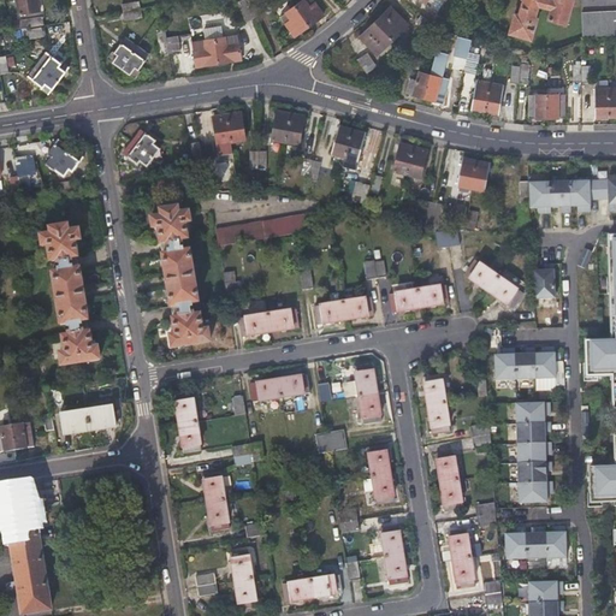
[(19,0),(24,12),(40,10),(37,0),(19,0)]
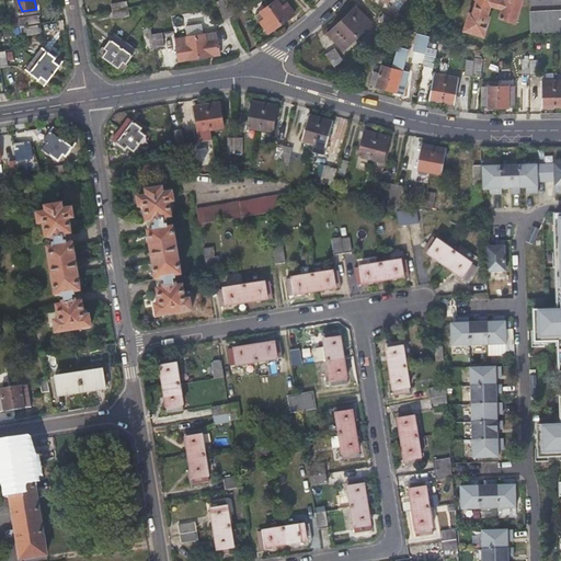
[(113,10),(128,7),(127,0),(123,0),(112,2),(113,10)]
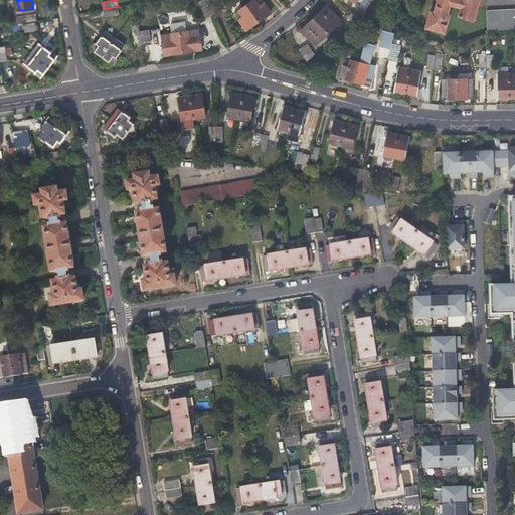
[(212,13),(205,0),(199,0),(198,1),(205,16),(212,13)]
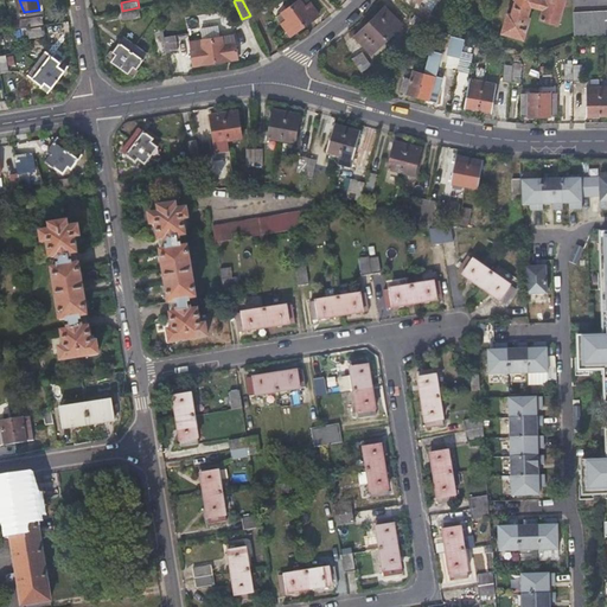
[(251,0),(242,0),(250,16),(257,12),(251,0)]
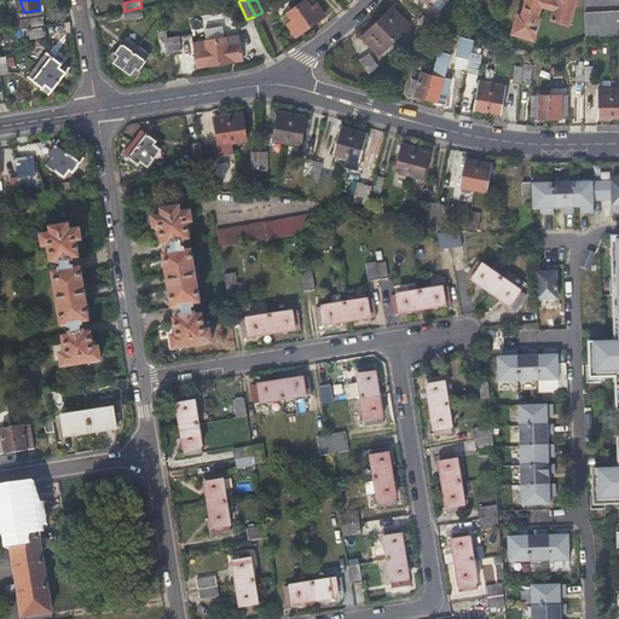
[(302,0),(296,5),(311,24),(325,15),(314,0),(302,0)]
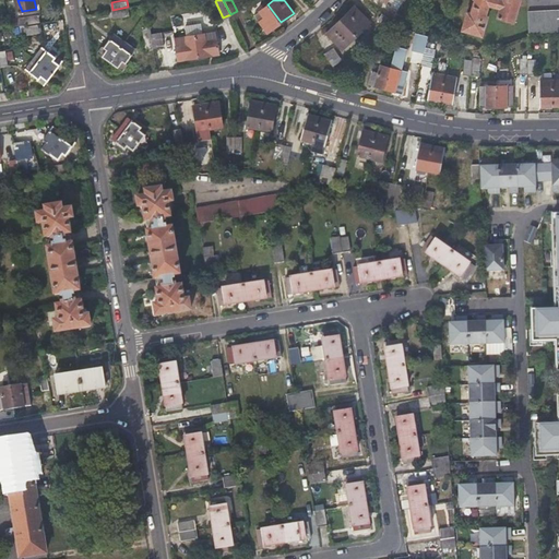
[(473,0),(471,12),(467,11),(462,28),(482,34),(487,15),(485,14),(488,3),(500,7),(497,16),(513,21),(519,0),(473,0)]
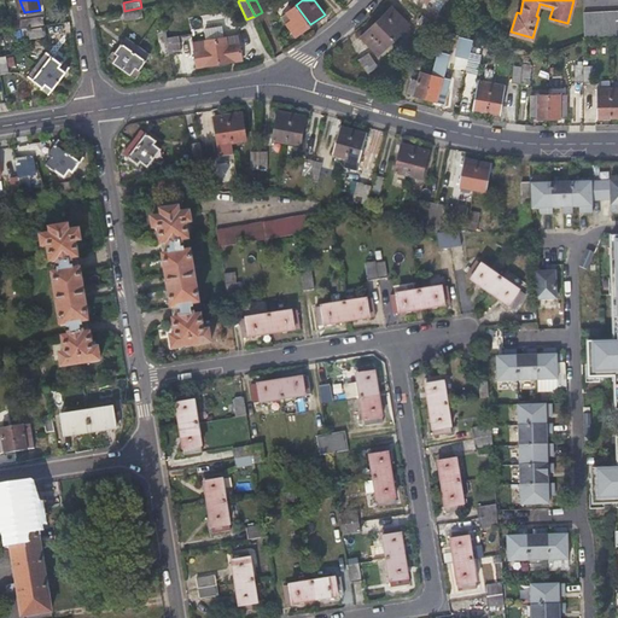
[(310,24),(296,5),(281,16),(296,36),(310,24)]
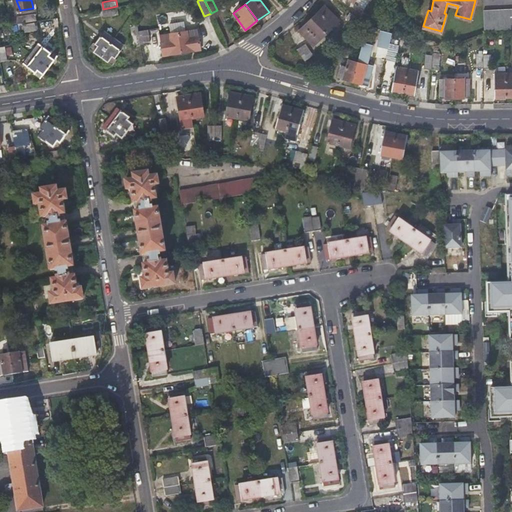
[(311,17),(326,32),(339,20),(324,5),(311,17)]
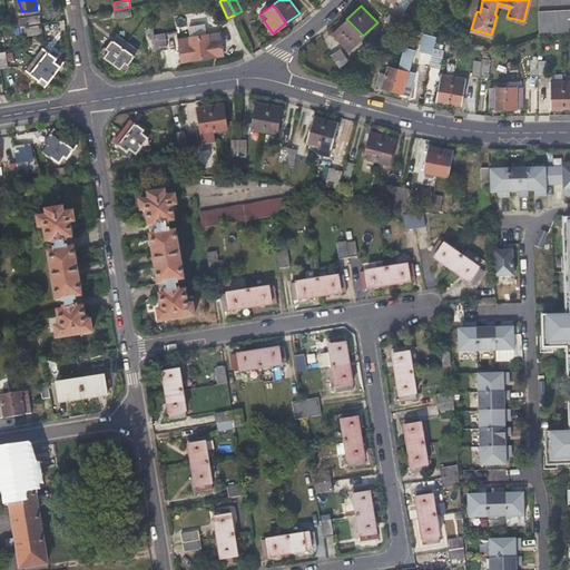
[(130,8),(115,11),(116,18),(131,16),(130,8)]
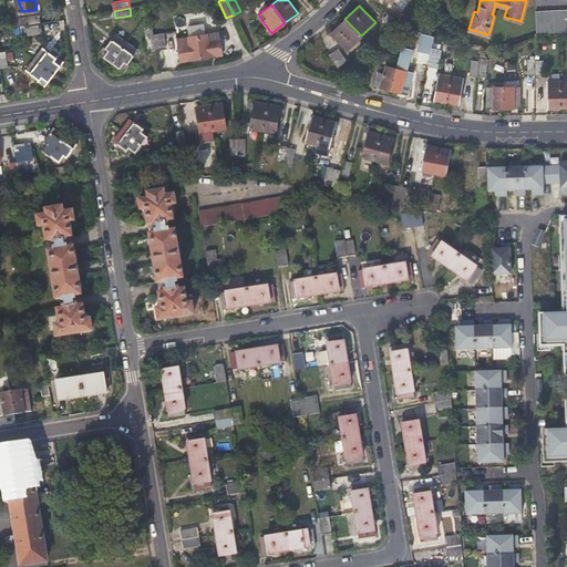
[(566,9),(535,11),(536,34),(566,32),(566,9)]
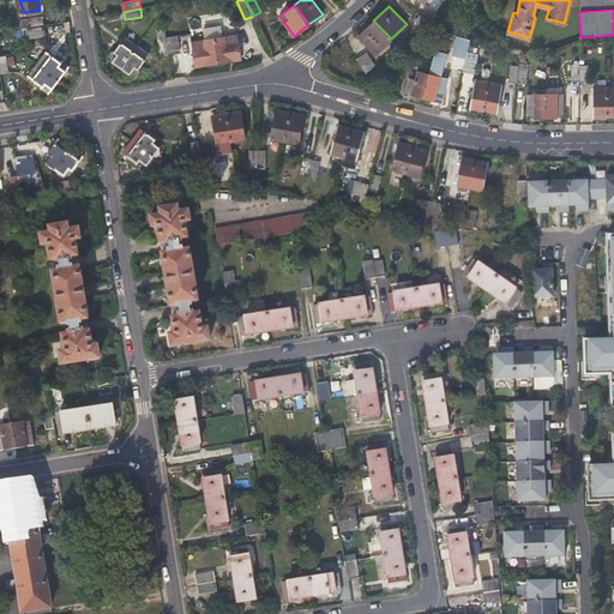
[(438,13),(433,23),(447,31),(453,23),(438,13)]
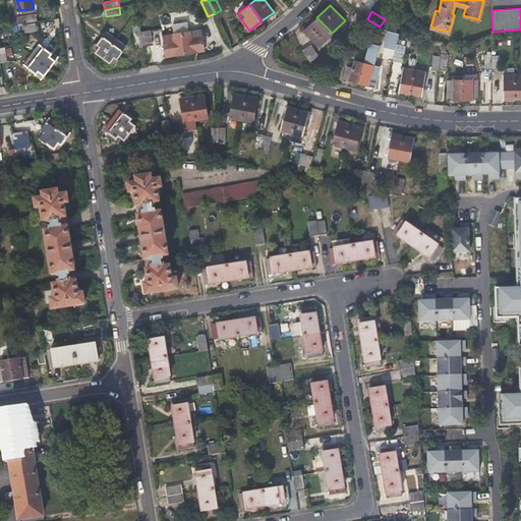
[(362,25),(366,19),(365,19),(356,12),(351,17),(362,25)]
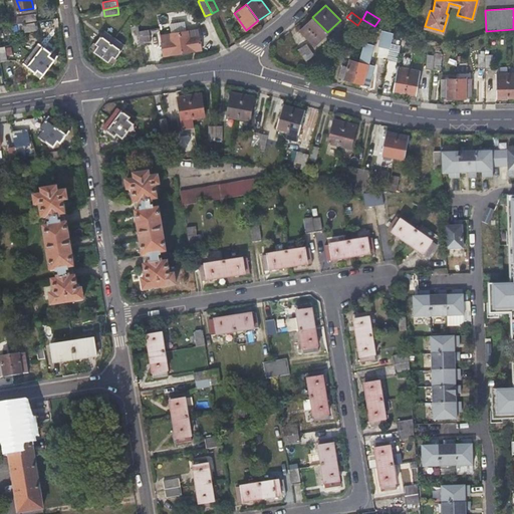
[(25,22),(37,20),(36,13),(23,15),(24,19),(25,22)]
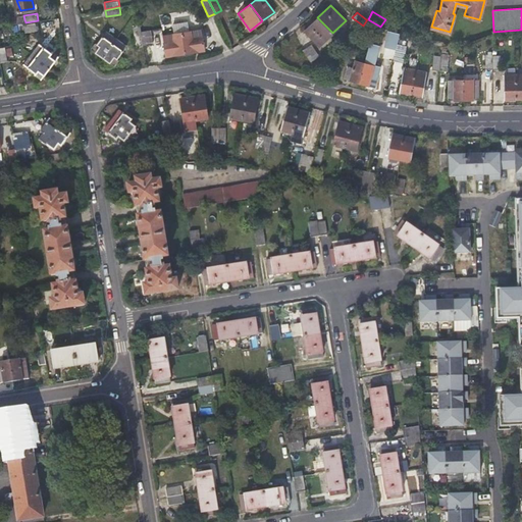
[(320,45),(332,33),(317,17),(305,30),(320,45)]
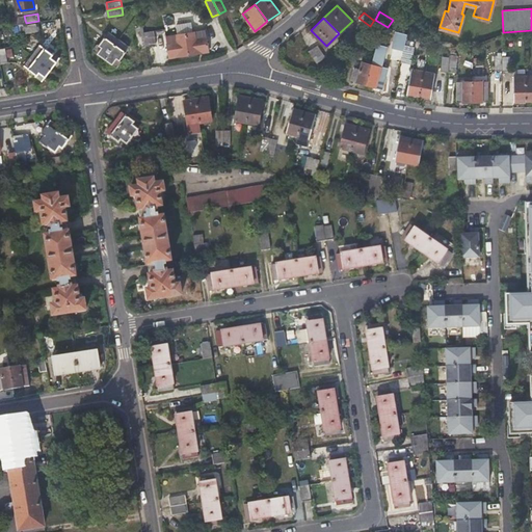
[(26,24),(29,31),(40,30),(38,22),(26,24)]
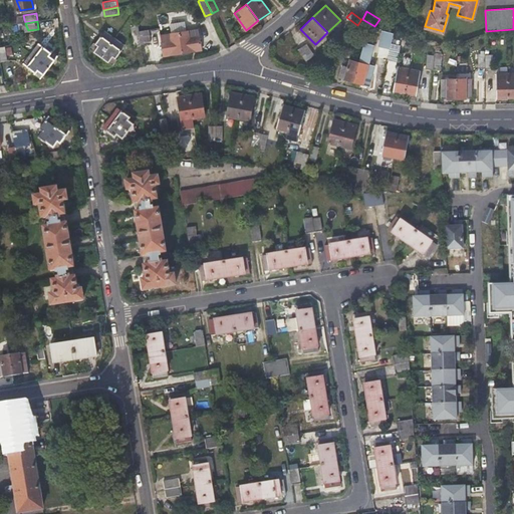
[(139,29),(139,24),(132,25),(135,45),(142,44),(139,29)]
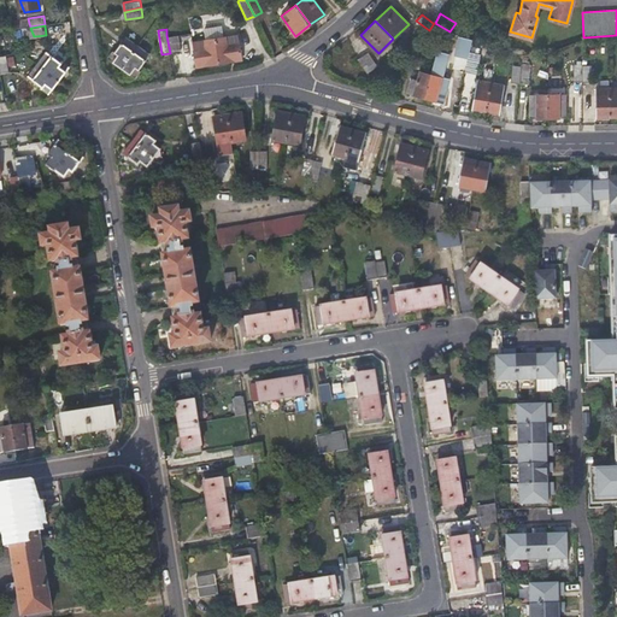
[(177,34),(166,35),(170,53),(180,51),(177,34)]
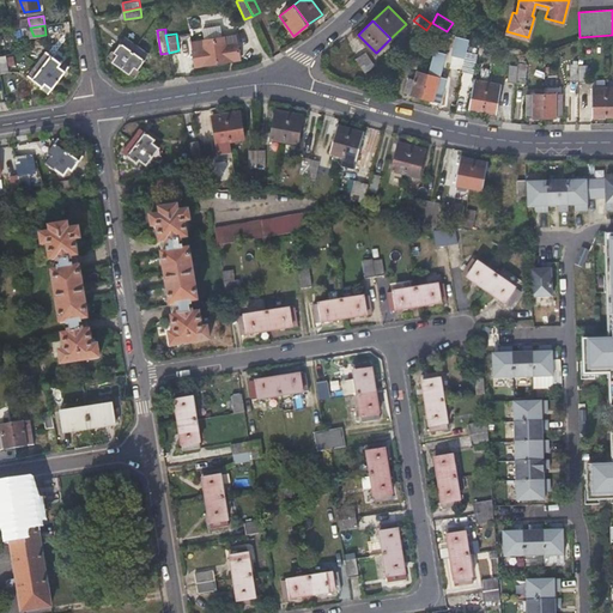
[(236,34),(213,37),(218,61),(232,59),(232,58),(240,56),(236,34)]
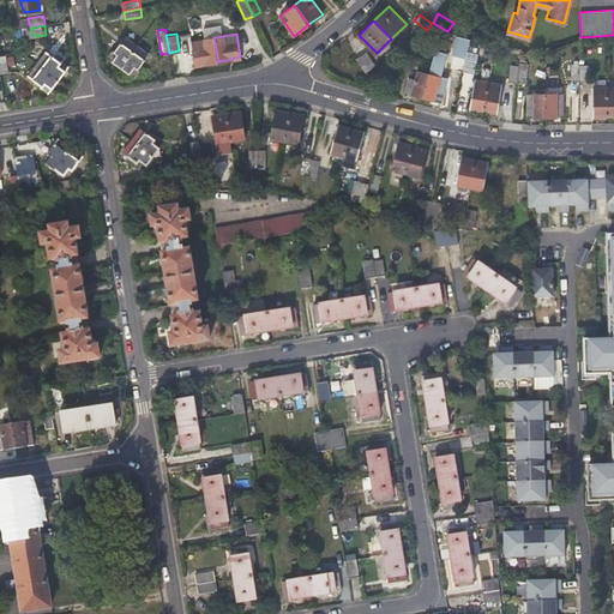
[(121,66),(137,44),(125,36),(114,50),(113,49),(108,56),(121,66)]
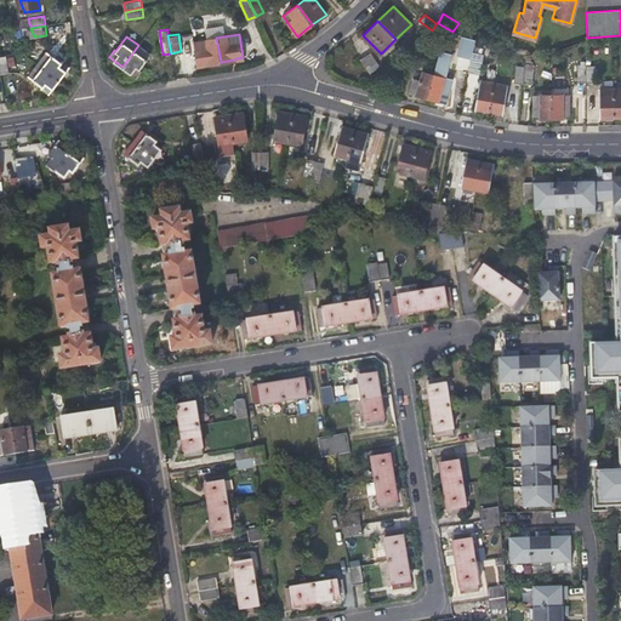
[(221,62),(216,38),(194,41),(198,66),(205,64),(221,62)]
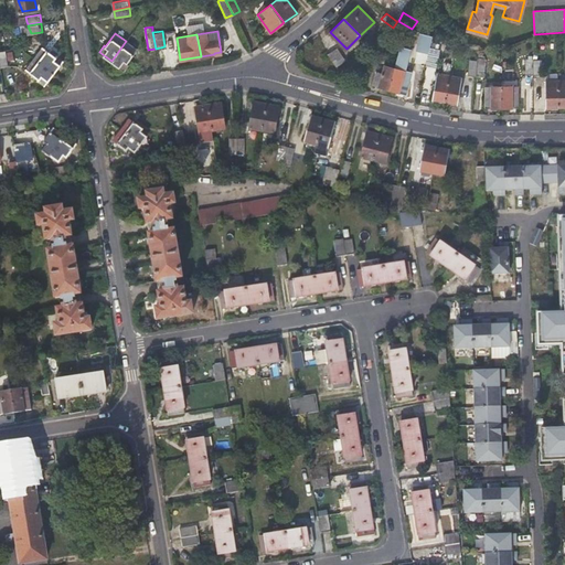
[(137,49),(126,41),(112,61),(125,71),(129,64),(127,63),(137,49)]
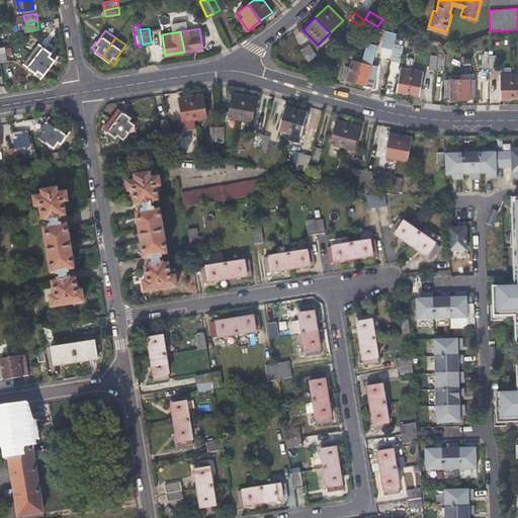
[(31,53),(50,66),(58,55),(52,51),(52,52),(38,42),(31,53)]
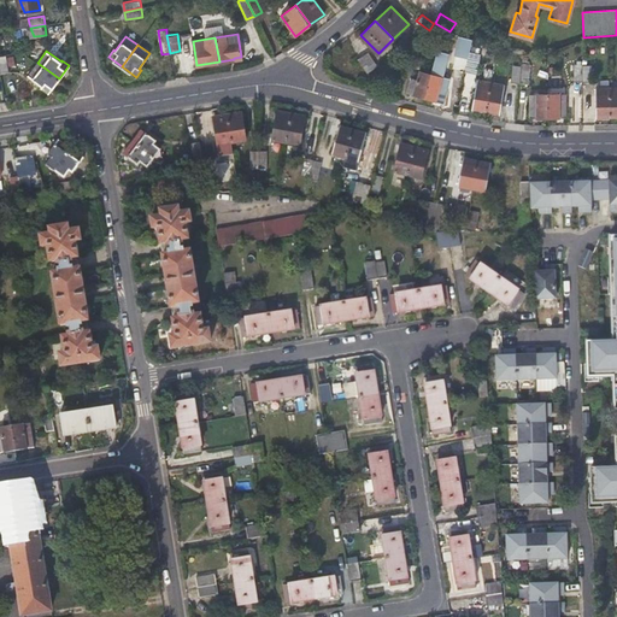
[(366,72),(377,66),(368,53),(358,59),(366,72)]
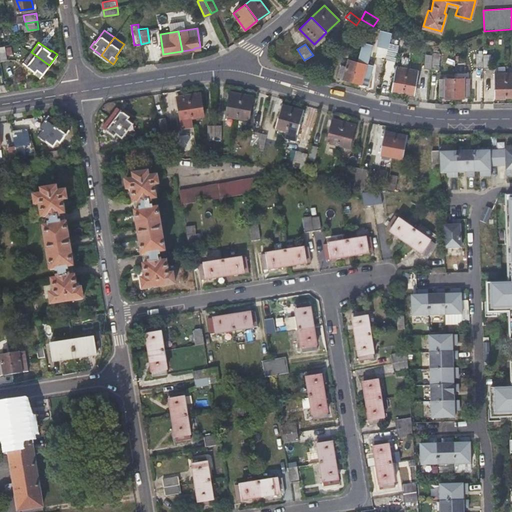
[(397,46),(388,44),(385,59),(394,60),(397,46)]
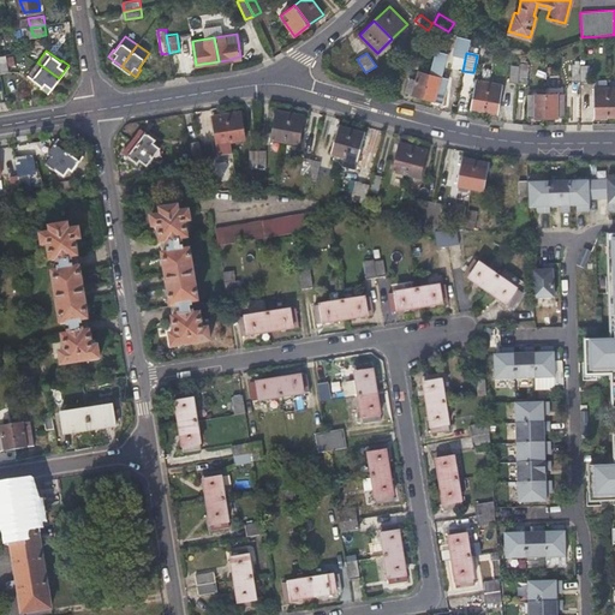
[(59,78),(37,63),(29,75),(43,85),(42,87),(49,91),(59,78)]
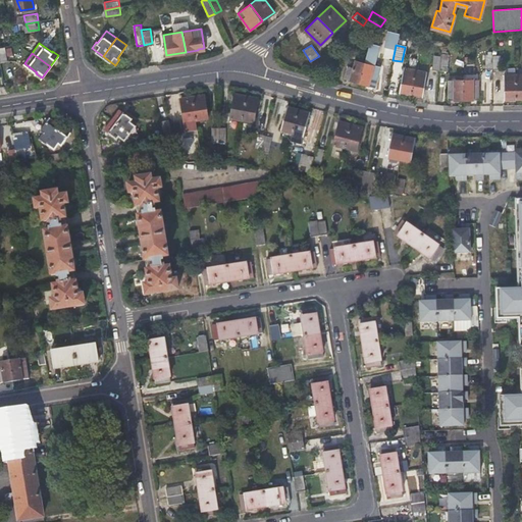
[(491,58),(481,58),(481,70),(491,70),(491,58)]
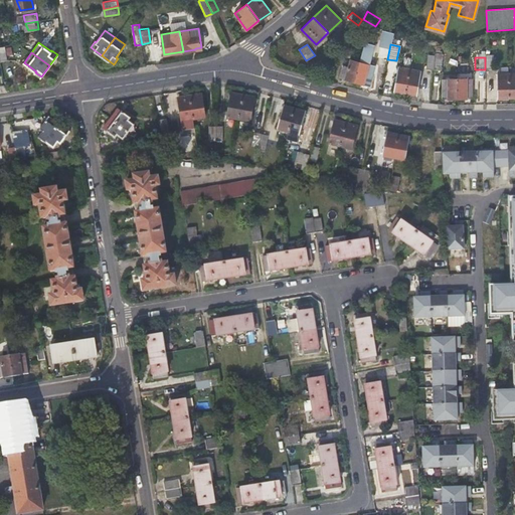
[(354,80),(359,61),(345,58),(340,76),(354,80)]
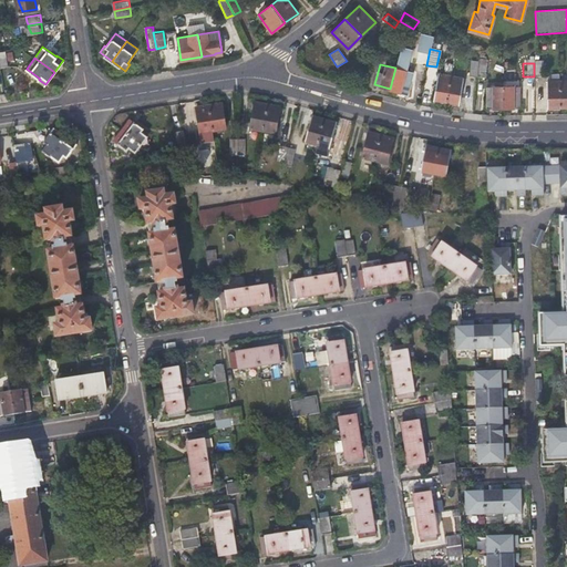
[(405,71),(395,68),(390,89),(405,93),(410,80),(404,79),(405,71)]
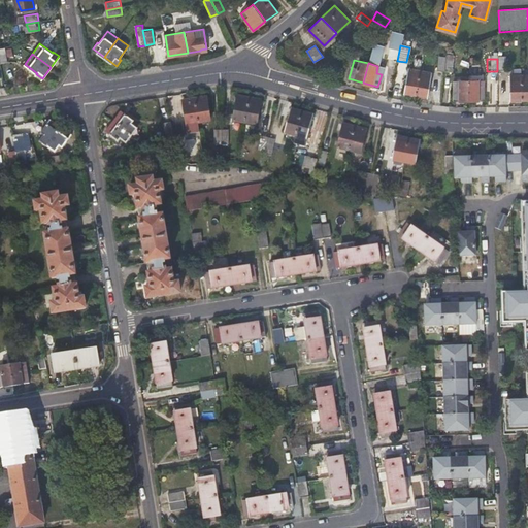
[(416,94),(420,70),(408,68),(403,92),(416,94)]
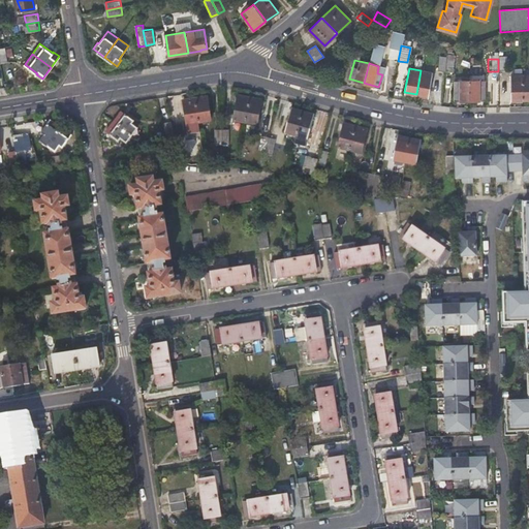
[(432,72),(421,70),(416,94),(428,96),(432,72)]
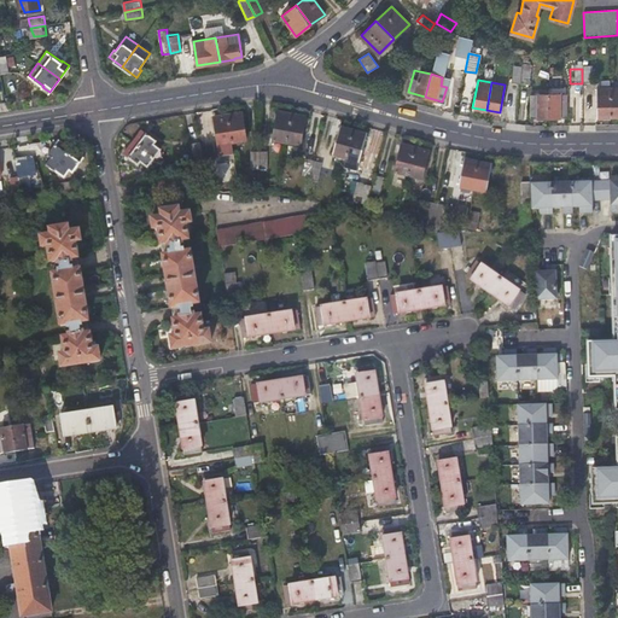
[(611,116),(610,87),(596,88),(596,116),(611,116)]
